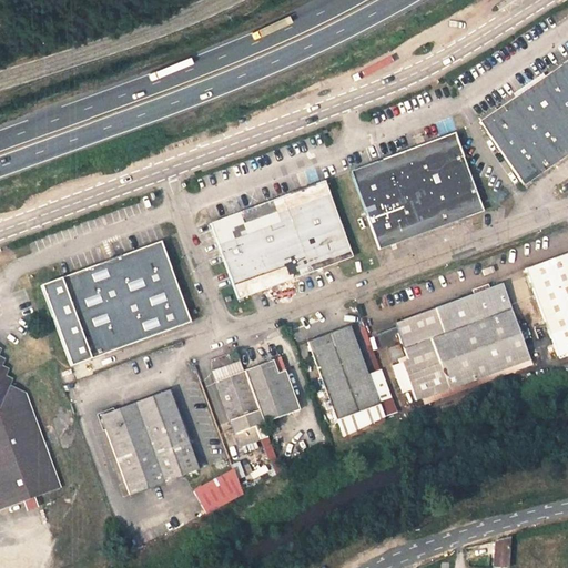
[(567,59),(482,118),(526,182),(567,152),(567,59)]
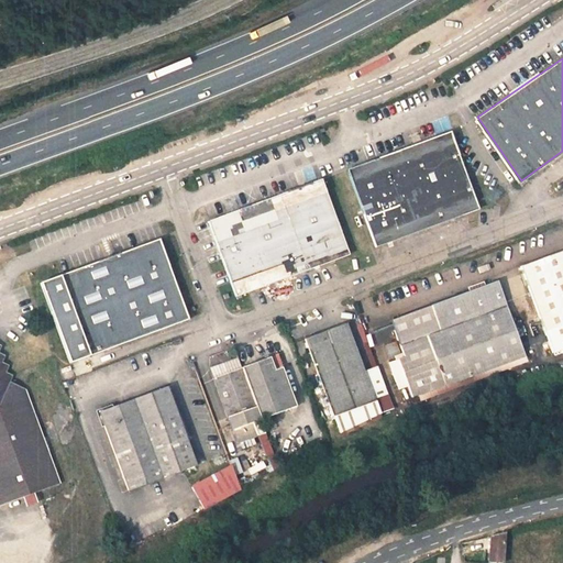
[(346,167),(376,244),(479,207),(450,129),(346,167)]
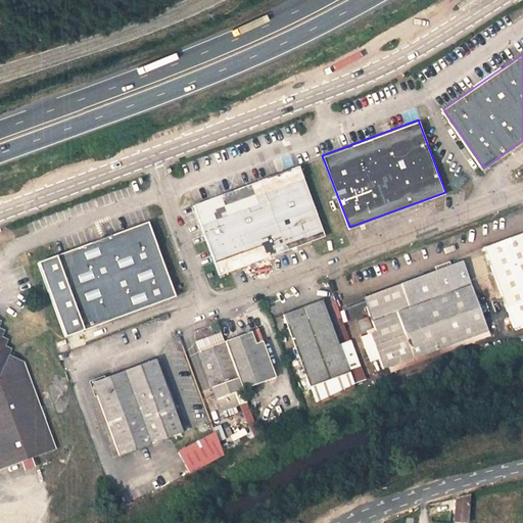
[(193,202),(220,273),(325,234),(298,163),(193,202)]
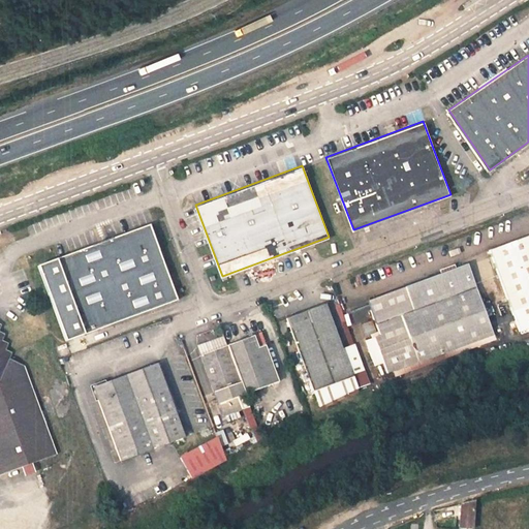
[(38,267),(65,338),(177,298),(151,225),(38,267)]
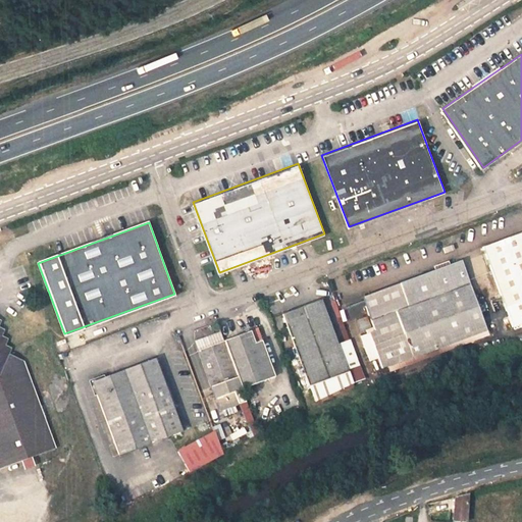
[(514,326),(521,323),(521,231),(484,246),(514,326)]
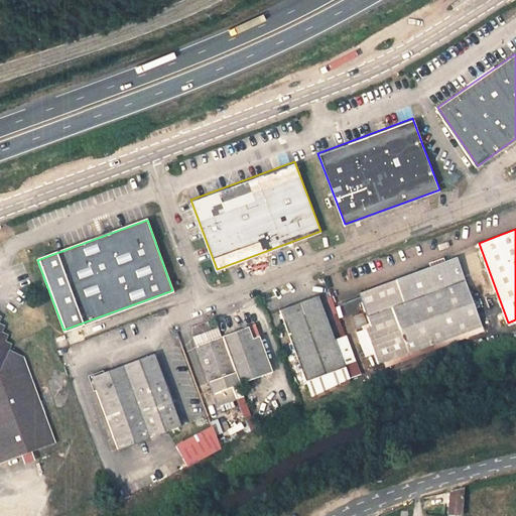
[(356,330),(363,351),(372,348),(375,354),(377,362),(483,327),(458,256),(358,291),(370,325),(356,330)]
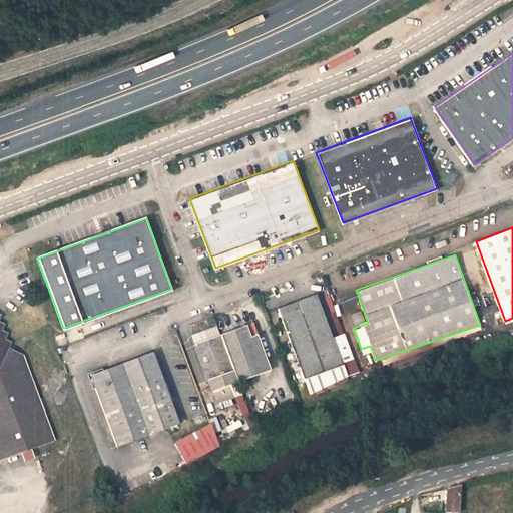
[(332,338),(314,294),(279,308),(304,377),(310,392),(346,374),(342,362),(341,360),(355,355),(346,332),(332,338)]
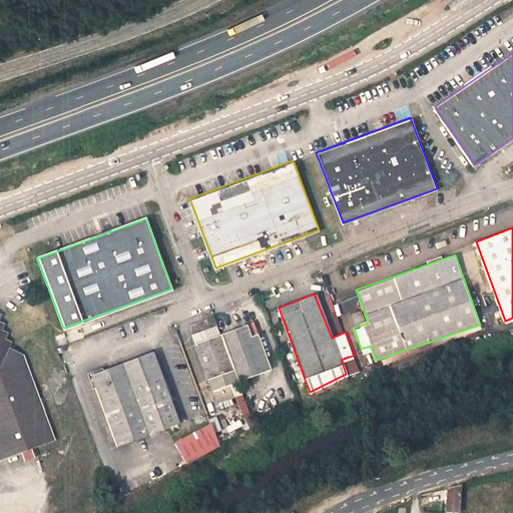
[(0,320),(2,317),(0,316),(0,461),(57,442),(27,354),(12,346),(13,344),(6,340),(9,335),(3,332),(6,326),(0,322),(0,320)]
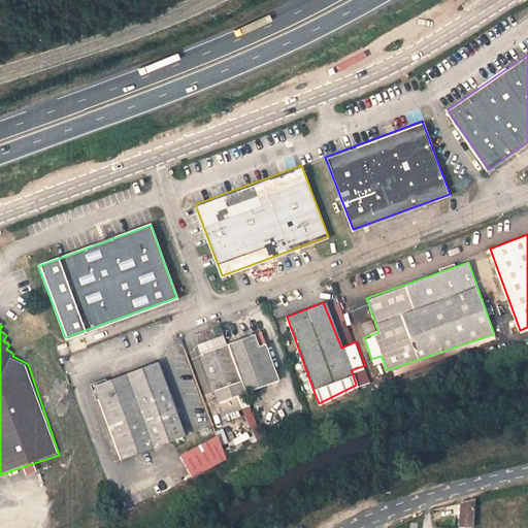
[(248,390),(271,382),(256,344),(264,341),(259,329),(229,341),(248,390)]
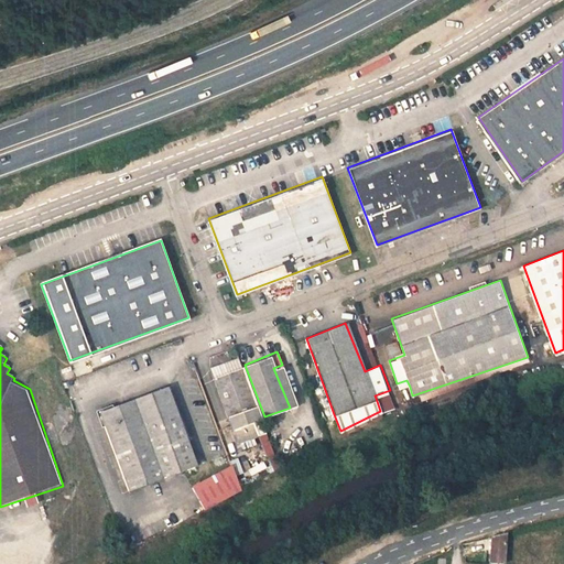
[(213,377),(245,365),(240,353),(208,365),(213,377)]
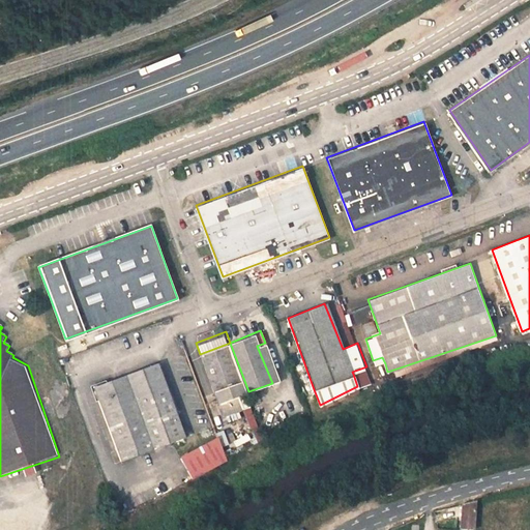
[(230,343),(200,354),(217,402),(248,391),(230,343)]
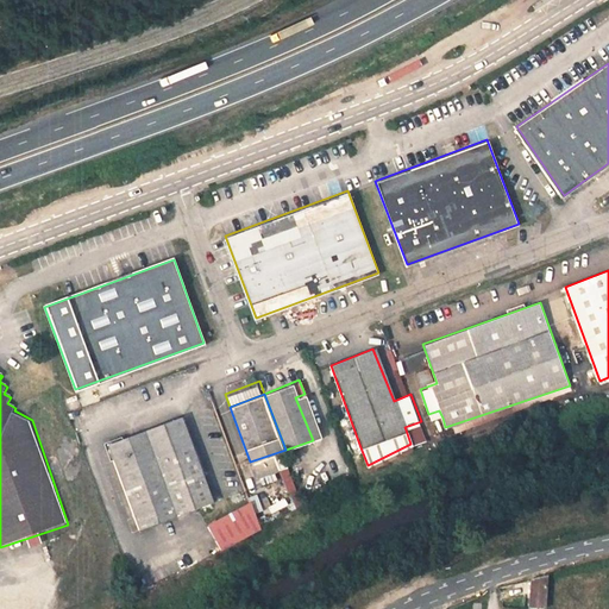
[(295,397),(313,440),(320,437),(305,394),(295,397)]
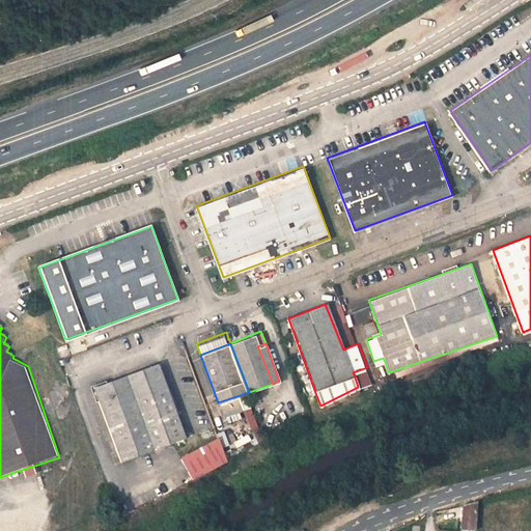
[(375,367),(386,364),(383,358),(373,361),(375,367)]
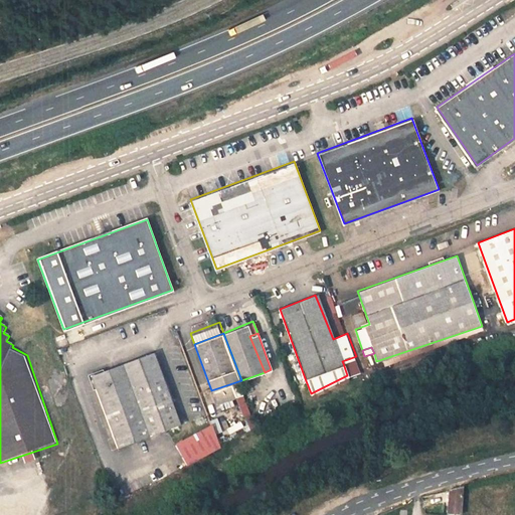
[(91,373),(117,444),(179,421),(153,350),(91,373)]
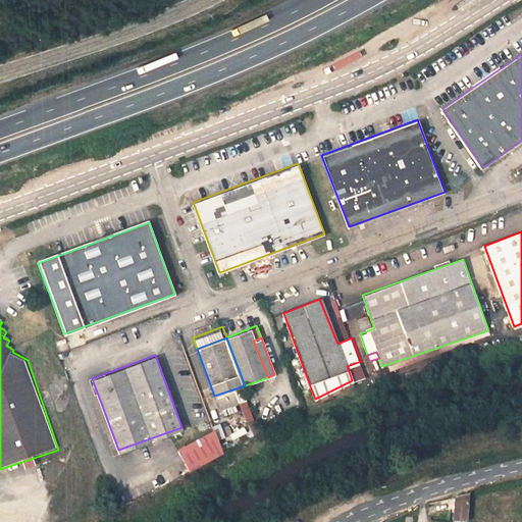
[(352,380),(366,373),(361,361),(347,366),(348,368),(352,380)]
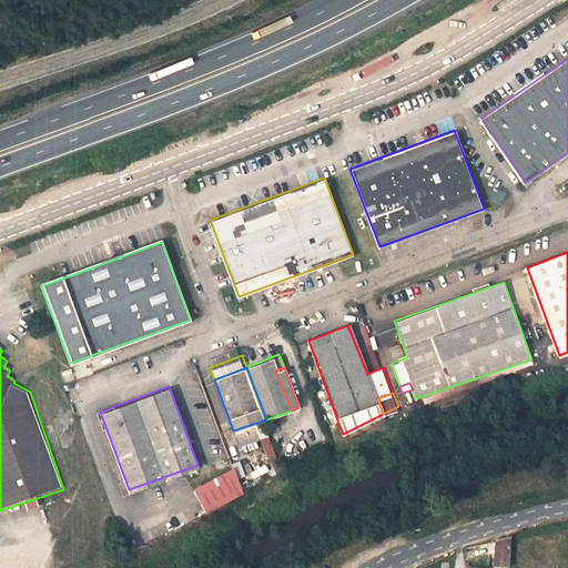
[(204,510),(240,492),(241,490),(232,467),(193,489),(204,510)]
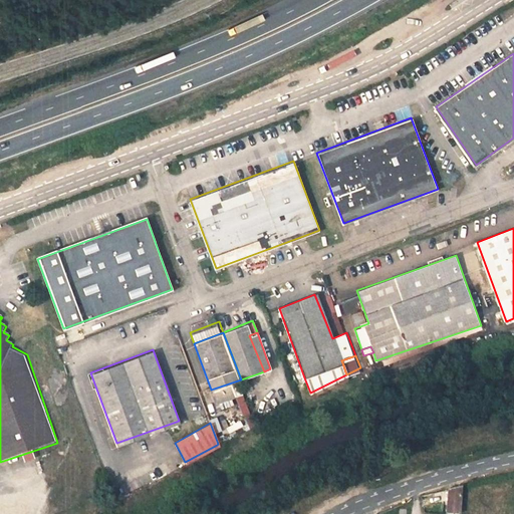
[(459,513),(461,486),(449,488),(447,512),(459,513)]
